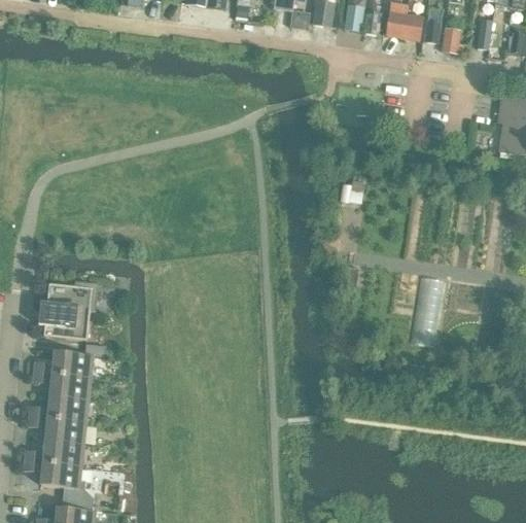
[(207,0),(206,6),(225,9),(226,0),(207,0)]
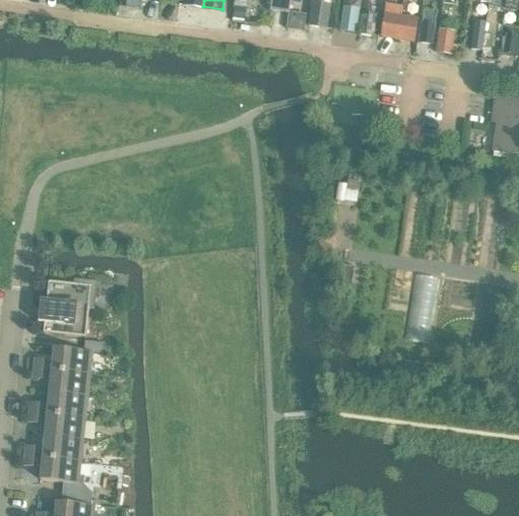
[(270,0),(269,8),(287,10),(288,0),(270,0)]
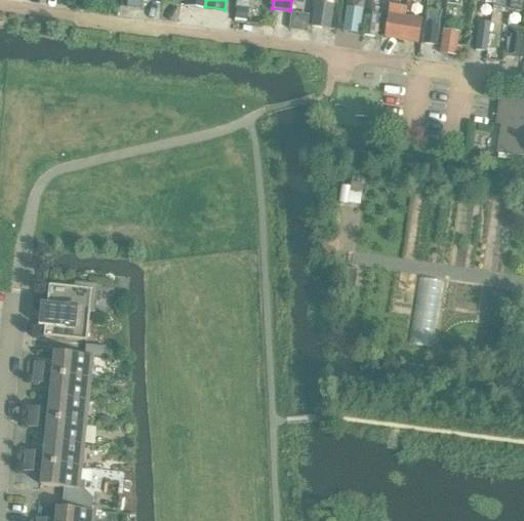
[(329,27),(333,3),(314,0),(310,24),(329,27)]
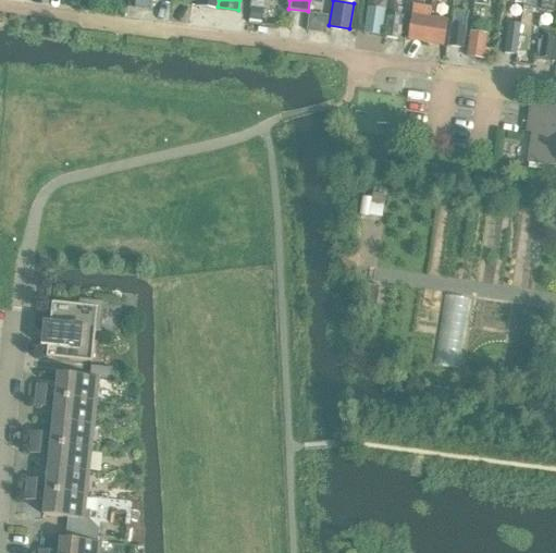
[(387,0),(383,34),(399,36),(402,13),(396,12),(397,3),(395,0),(387,0)]
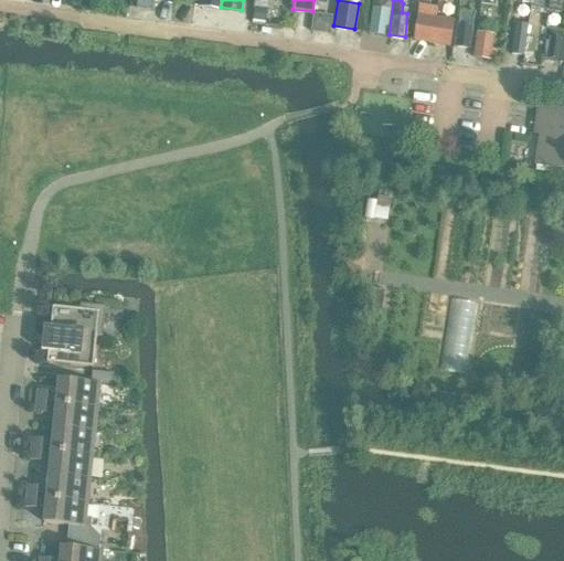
[(253,4),(251,17),(264,19),(266,6),(253,4)]
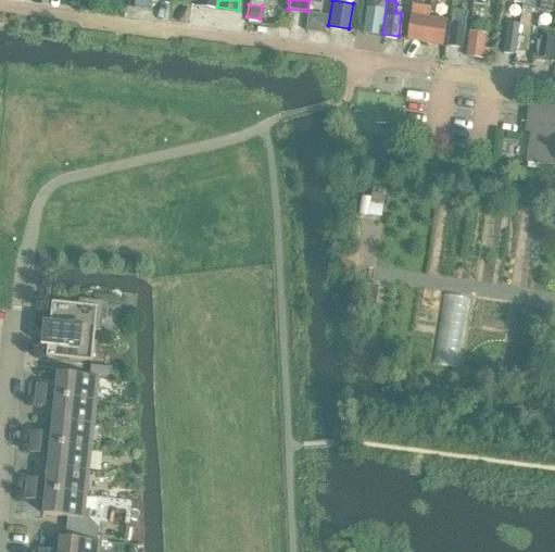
[(379,34),(383,8),(365,5),(362,30),(379,34)]
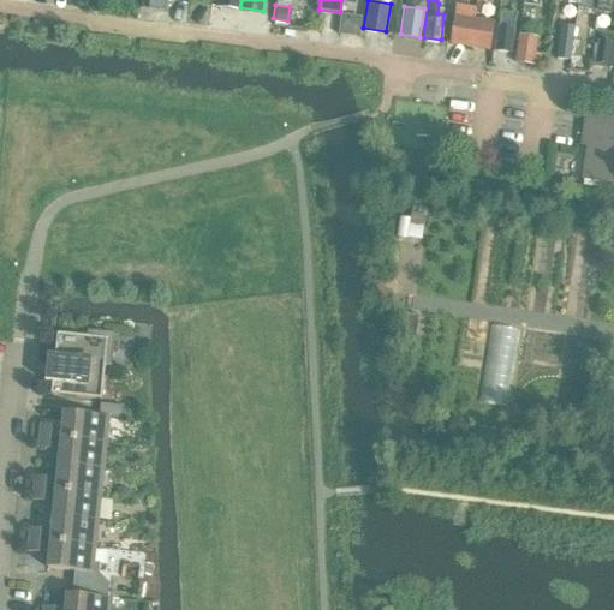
[(341,13),(339,30),(357,33),(359,16),(341,13)]
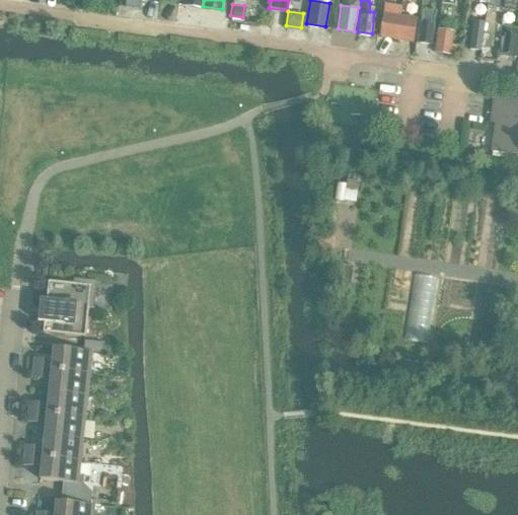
[(383,12),(379,34),(395,37),(399,15),(397,14),(383,12)]
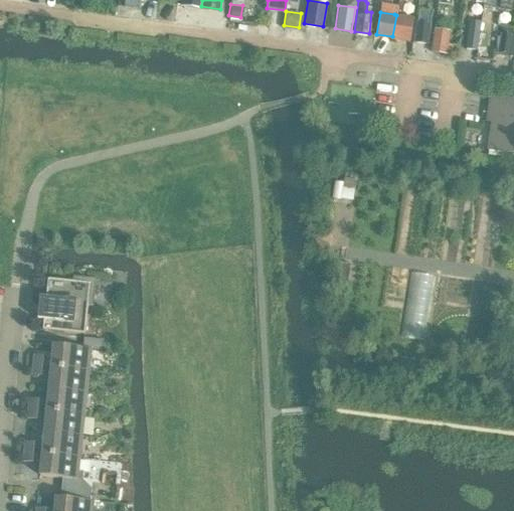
[(396,15),(392,36),(408,39),(411,17),(396,15)]
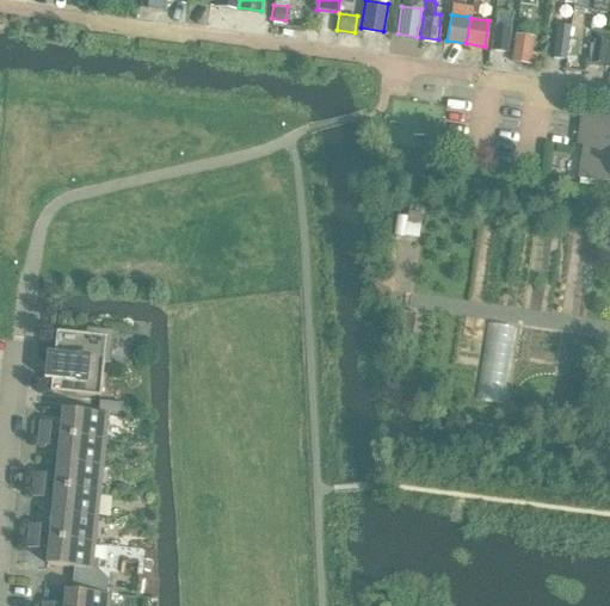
[(558,20),(553,53),(565,55),(571,22),(558,20)]
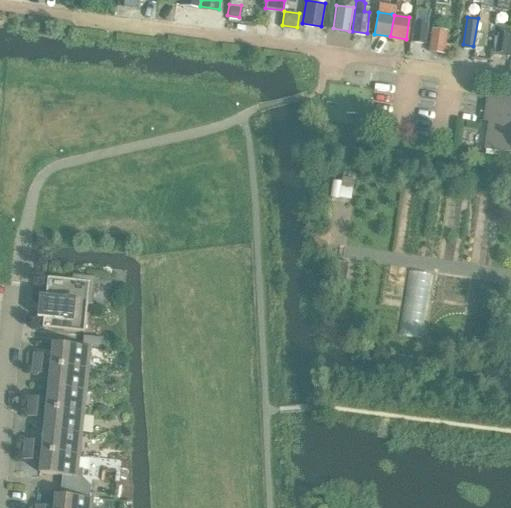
[(425,41),(427,22),(413,20),(411,40),(425,41)]
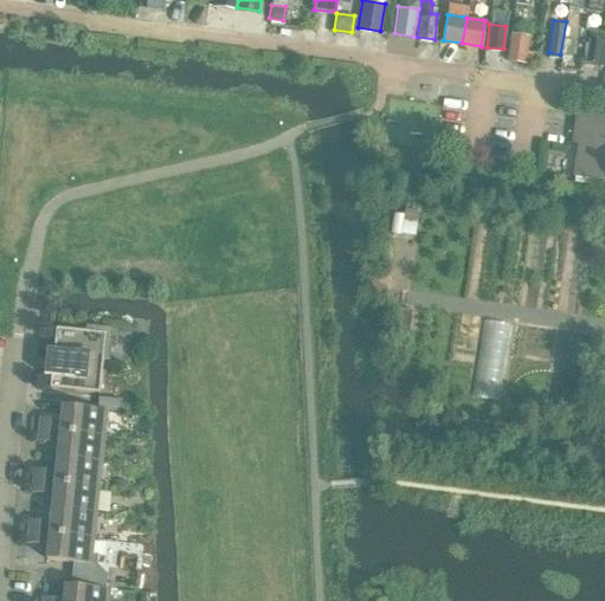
[(510,31),(507,58),(531,62),(532,51),(527,50),(529,33),(510,31)]
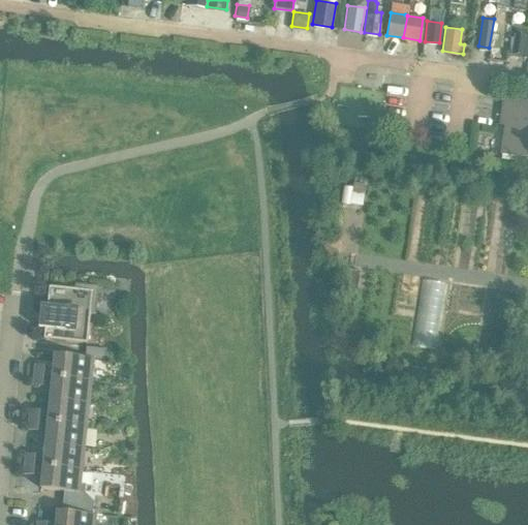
[(515,30),(511,51),(523,52),(524,53),(526,32),(515,30)]
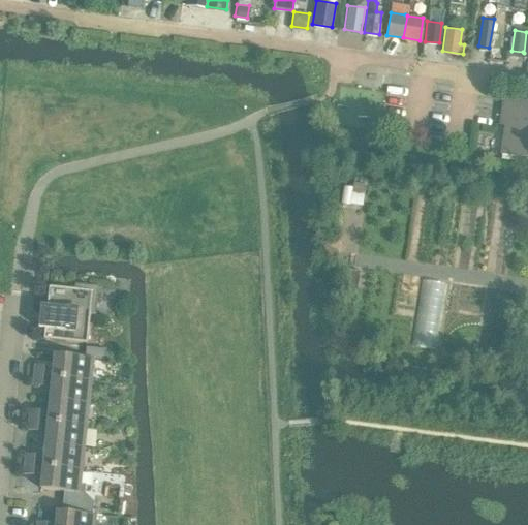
[(504,123),(500,152),(527,156),(527,98),(502,95),(499,122),(504,123)]
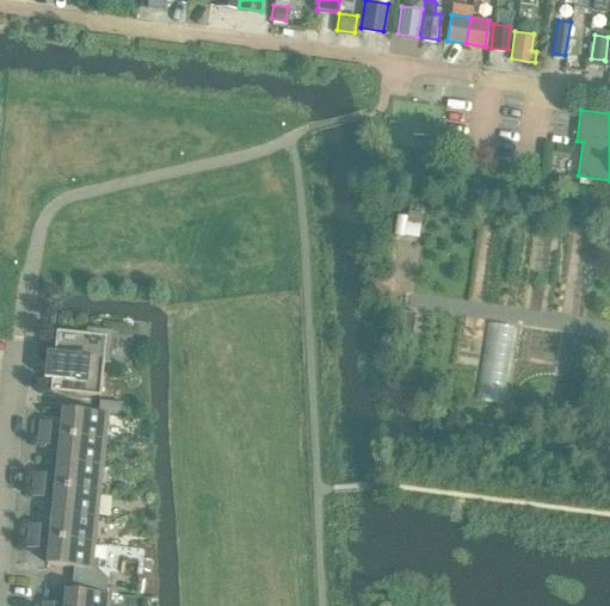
[(49,389),(99,394),(103,359),(108,359),(111,329),(87,327),(87,332),(55,328),(54,350),(47,350),(43,376),(51,377),(49,389)]
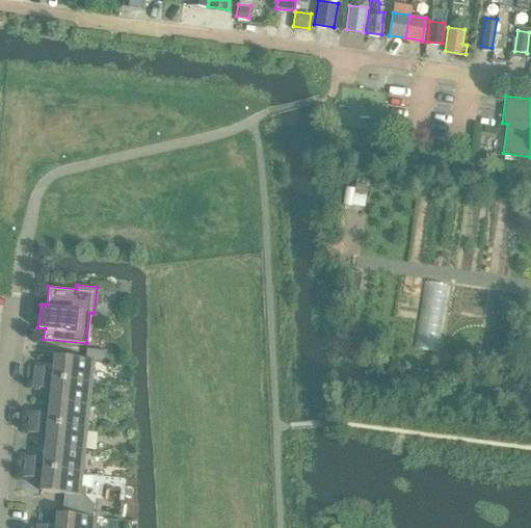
[(86,341),(85,358),(99,359),(100,343),(86,341)]
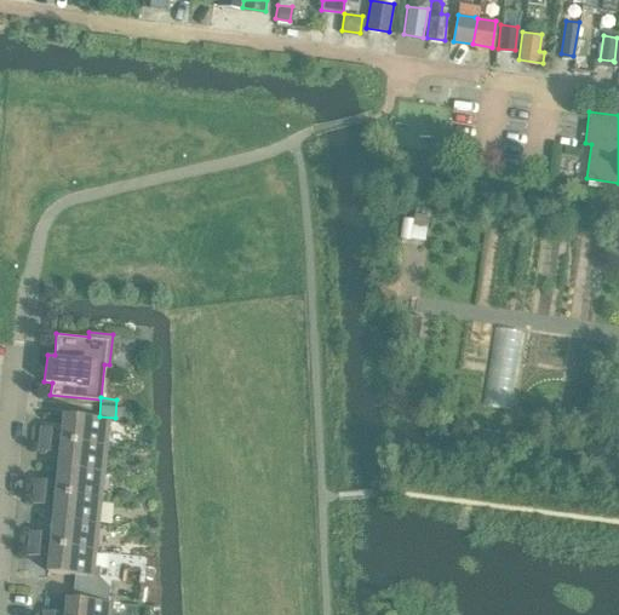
[(63,413),(61,437),(113,443),(113,440),(107,440),(109,418),(63,413)]
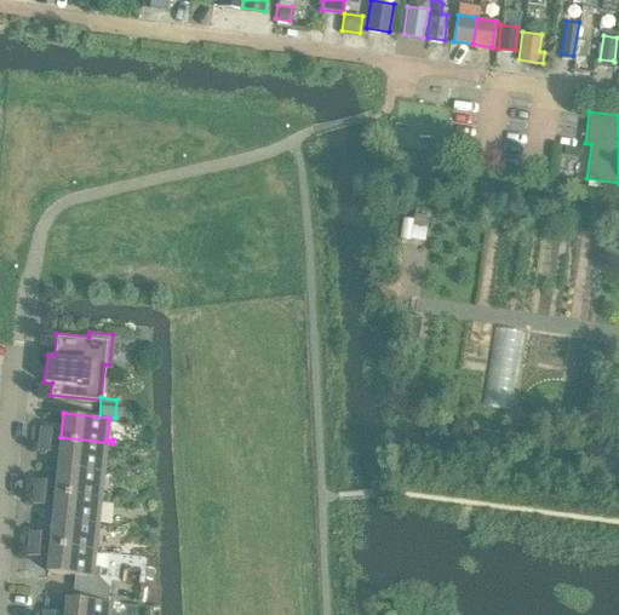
[(40,424),(39,436),(50,437),(51,426),(40,424)]
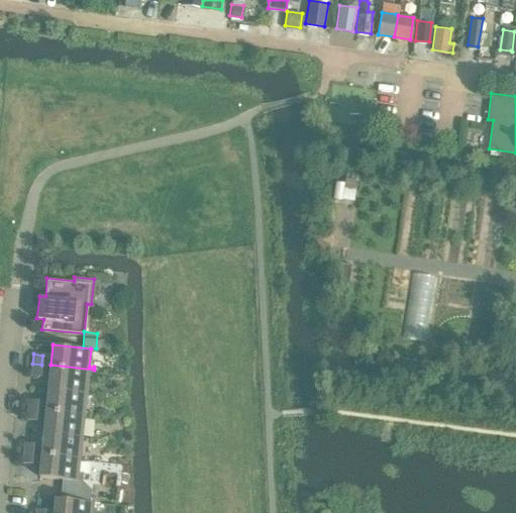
[(32,364),(30,374),(40,375),(41,365),(32,364)]
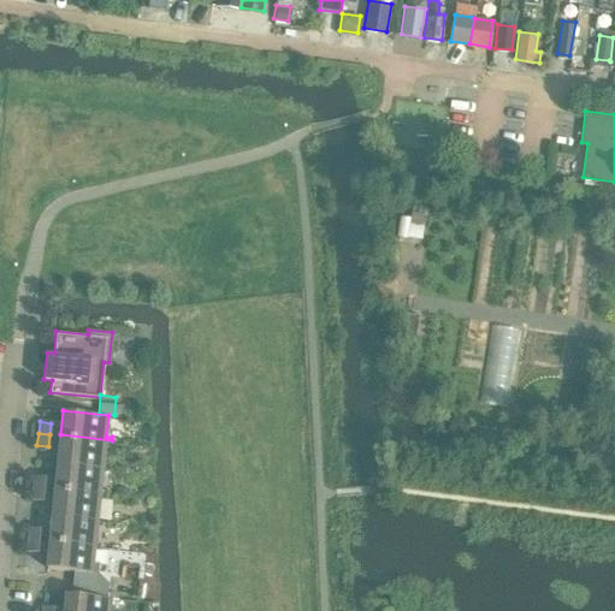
[(60,434),(57,462),(102,467),(105,445),(111,446),(112,440),(60,434)]
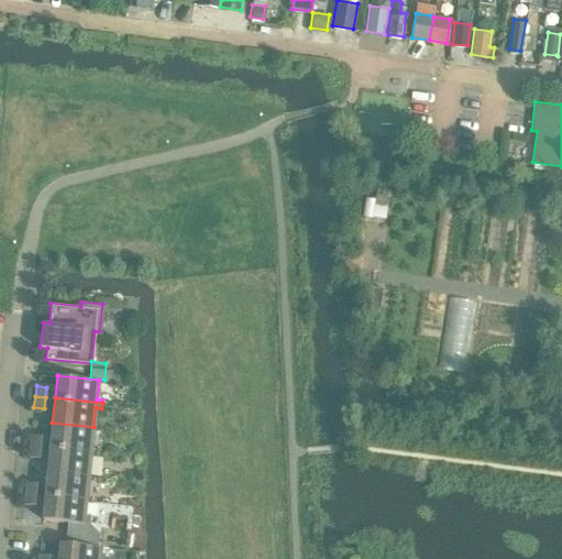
[(52,423),(50,447),(97,451),(97,448),(91,447),(94,427),(52,423)]
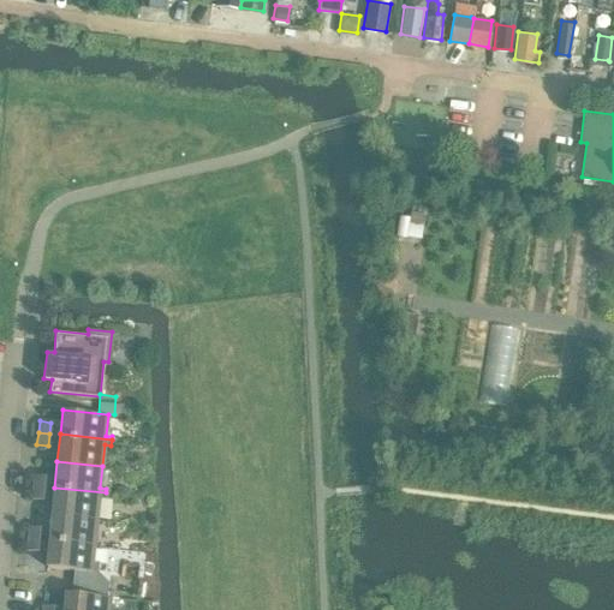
[(34,473),(33,485),(43,485),(45,473),(34,473)]
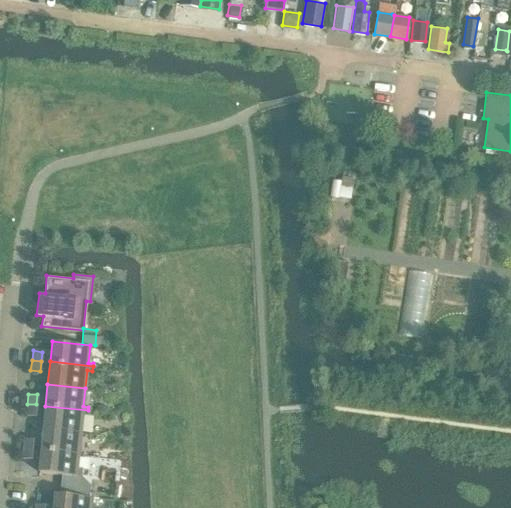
[(27,404),(26,414),(35,414),(36,404),(27,404)]
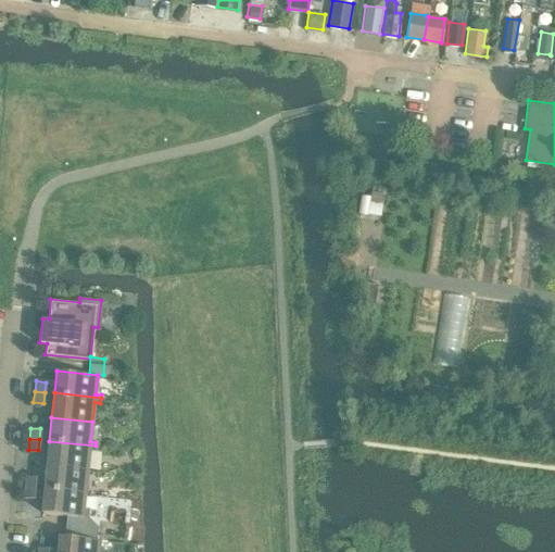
[(49,441),(47,464),(87,468),(89,449),(95,450),(96,446),(49,441)]
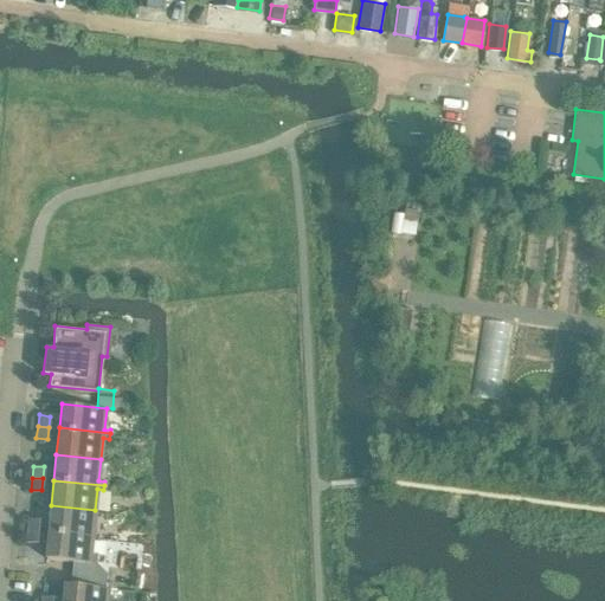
[(51,505),(49,531),(92,536),(95,510),(51,505)]
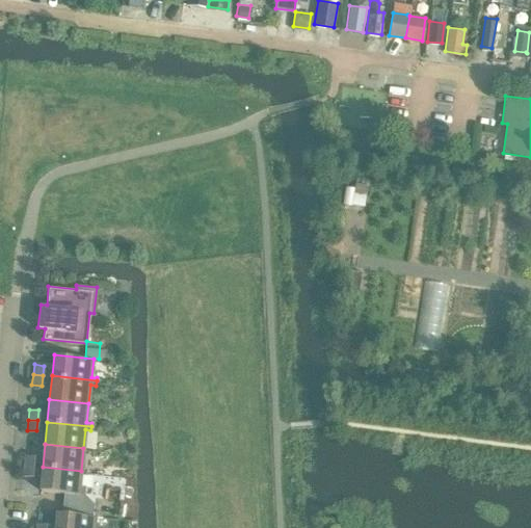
[(25,454),(24,464),(33,465),(34,455),(25,454)]
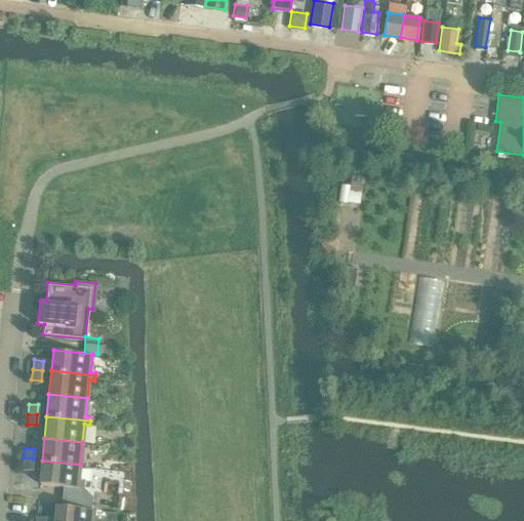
[(24,457),(23,468),(32,469),(33,458),(24,457)]
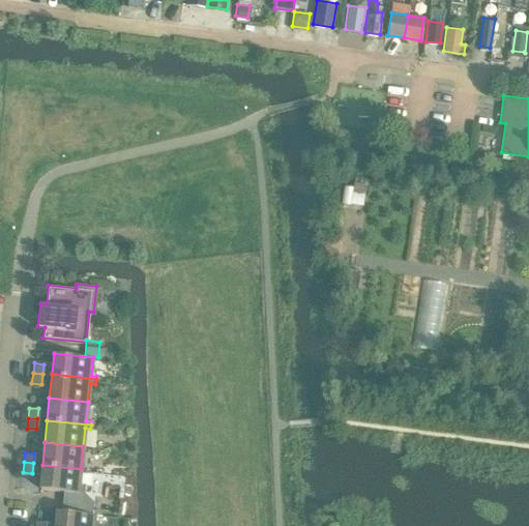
[(39,487),(63,489),(61,509),(92,513),(93,500),(84,491),(84,484),(90,484),(91,473),(81,472),(81,469),(42,465),(39,487)]
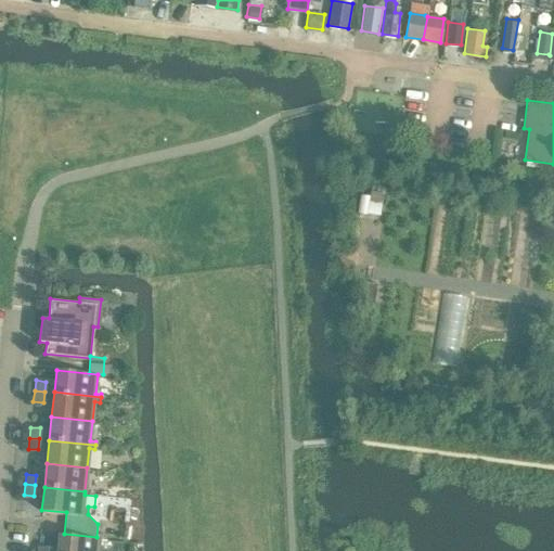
[(60,534),(56,550),(98,550),(100,537),(97,537),(64,534),(60,534)]
